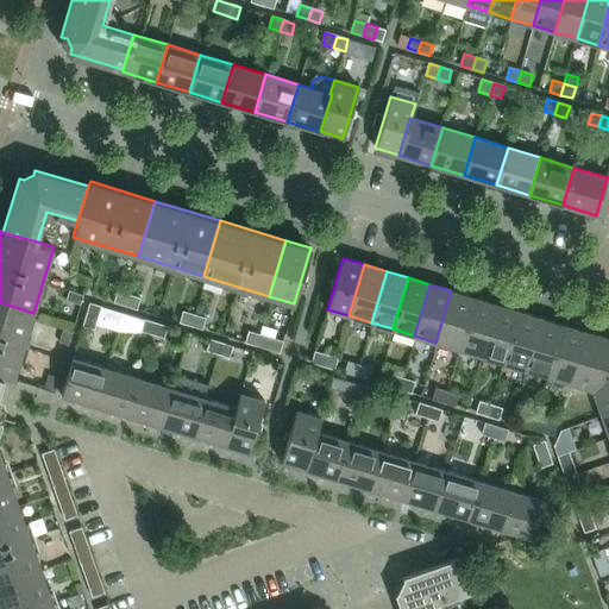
[(70,290),(67,300),(80,303),(82,295),(70,290)]
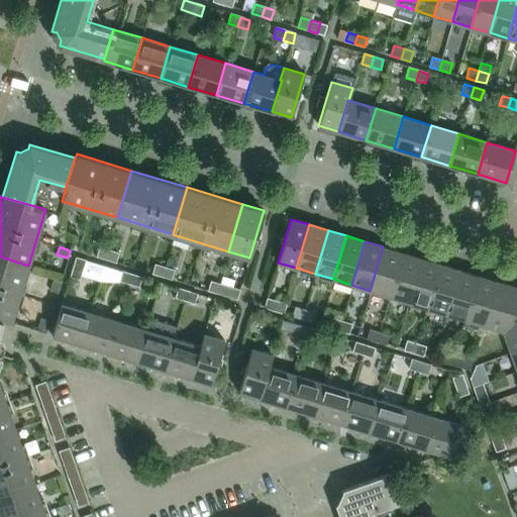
[(97,255),(116,262),(119,252),(100,246),(97,255)]
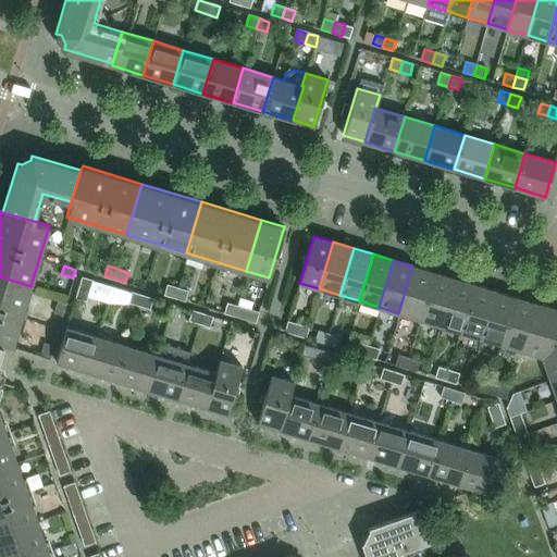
[(433,272),(412,265),(398,313),(418,319),(433,272)]
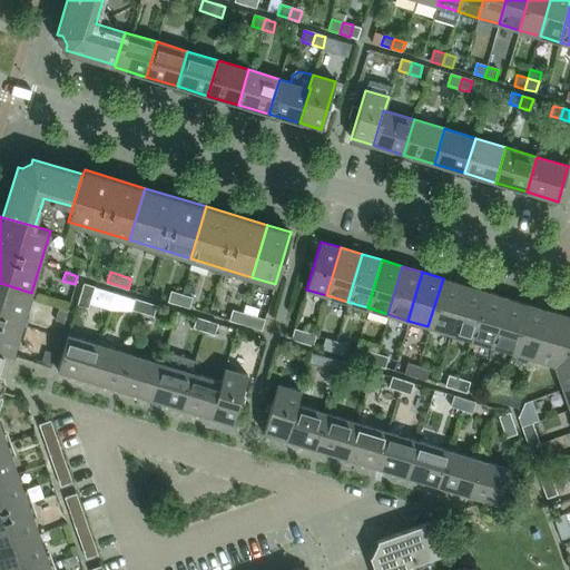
[(463,284),(443,278),(428,326),(449,333),(463,284)]
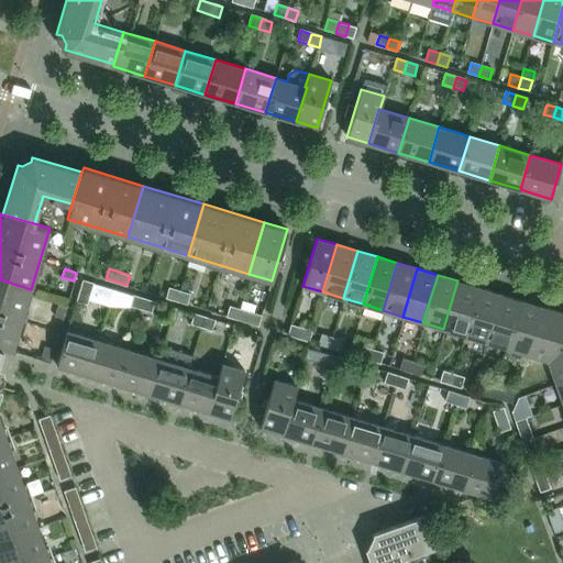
[(0,356),(2,349),(12,352),(31,289),(0,279),(0,356)]
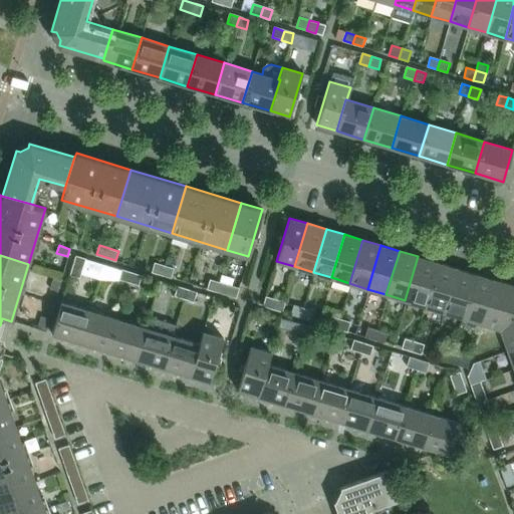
[(85,259),(76,256),(70,274),(79,277),(85,259)]
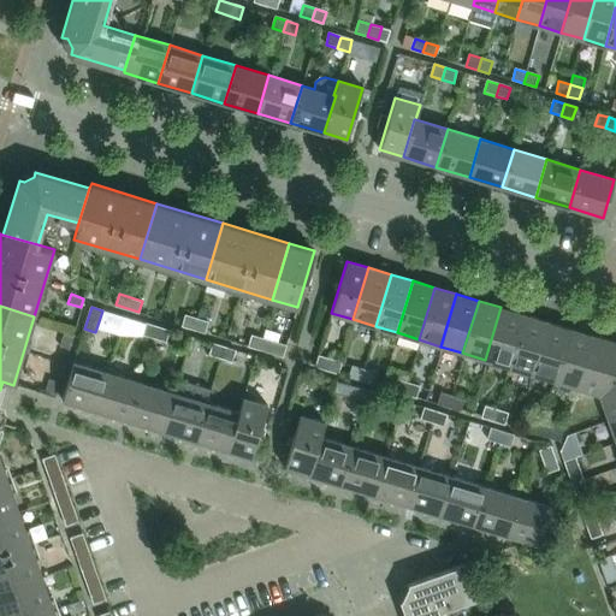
[(522,314),(501,307),(485,360),(507,366),(522,314)]
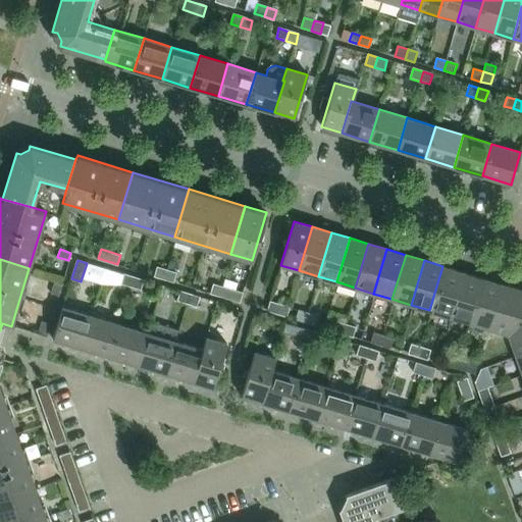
[(154,274),(174,281),(177,272),(157,265),(154,274)]
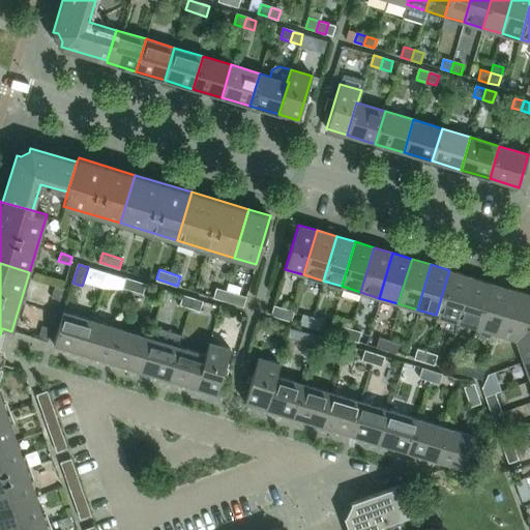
[(468,275),(449,270),(436,315),(454,321),(468,275)]
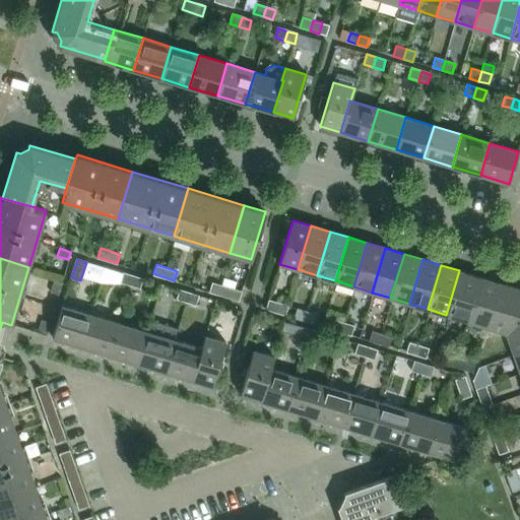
[(478,276),(459,270),(446,315),(464,320),(478,276)]
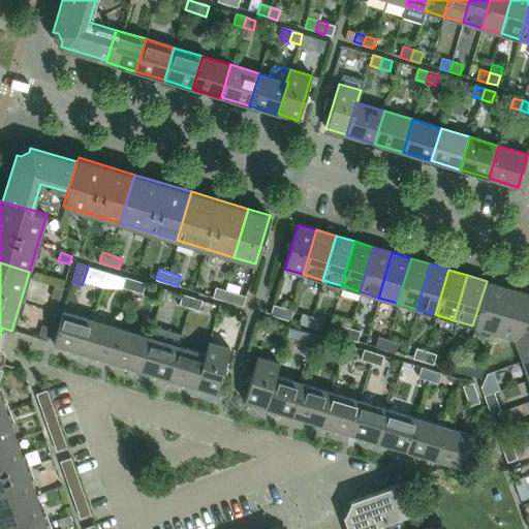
[(132,290),(135,280),(125,277),(123,287),(132,290)]
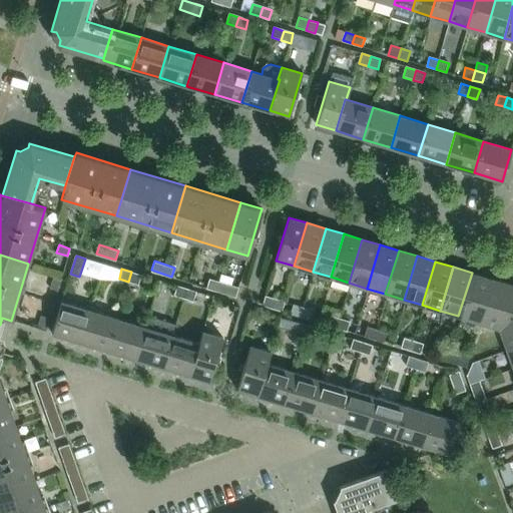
[(138,285),(141,275),(131,272),(128,282),(138,285)]
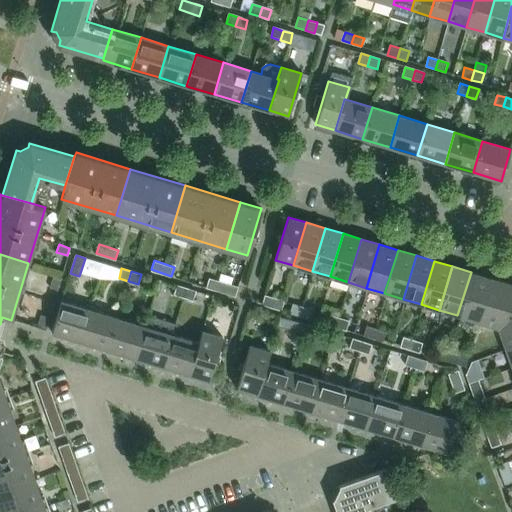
[(489,278),(471,272),(457,315),(476,321),(489,278)]
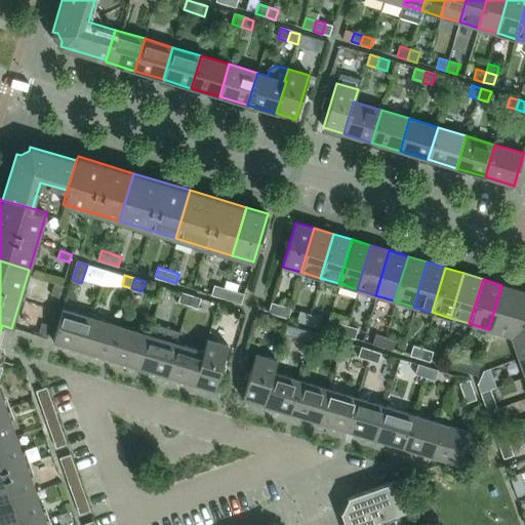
[(54,283),(52,292),(59,294),(63,286),(54,283)]
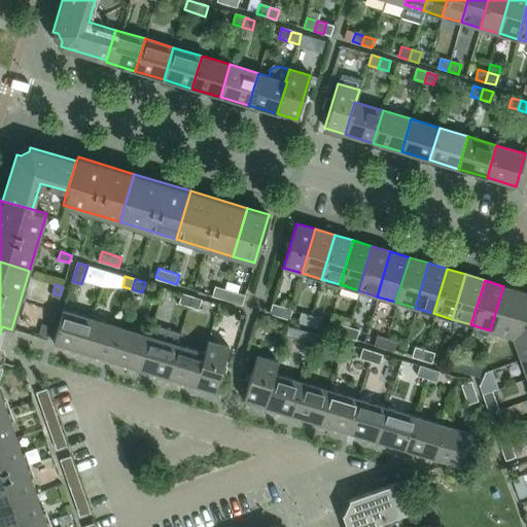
[(230,301),(232,291),(215,286),(213,295),(230,301)]
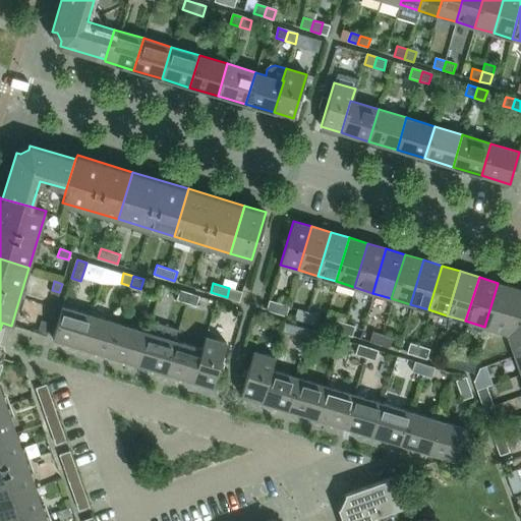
[(520,317),(520,289),(498,283),(484,327),(507,334),(520,317)]
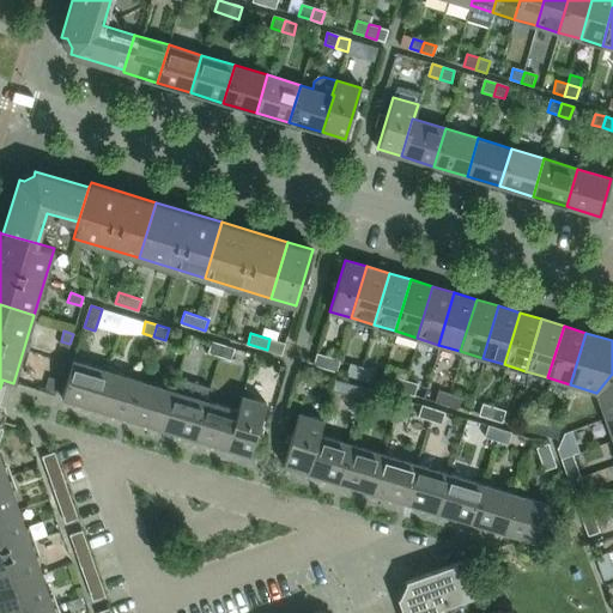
[(281,354),(285,344),(269,339),(267,350),(281,354)]
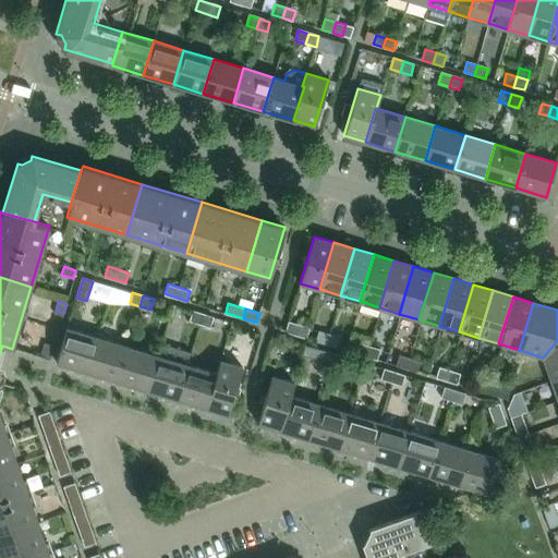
[(199,325),(203,314),(193,311),(189,322),(199,325)]
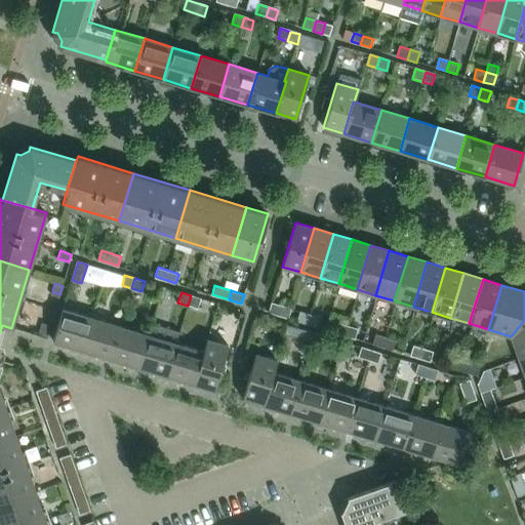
[(198,309),(201,298),(191,295),(188,306),(198,309)]
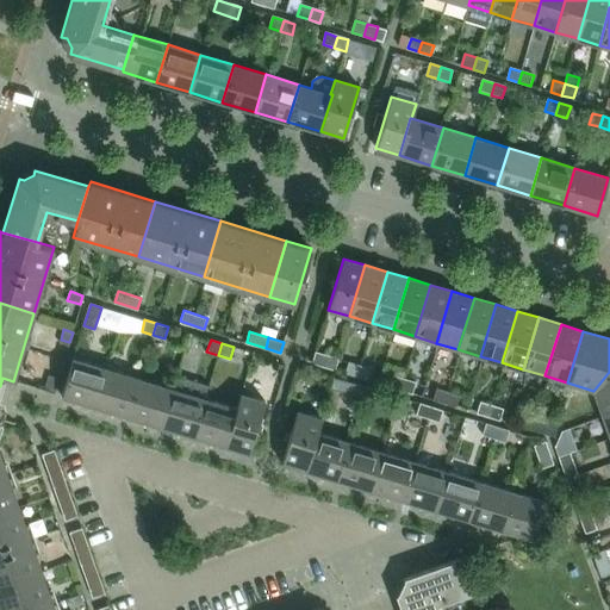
[(324,367),(328,355),(316,352),(312,363),(324,367)]
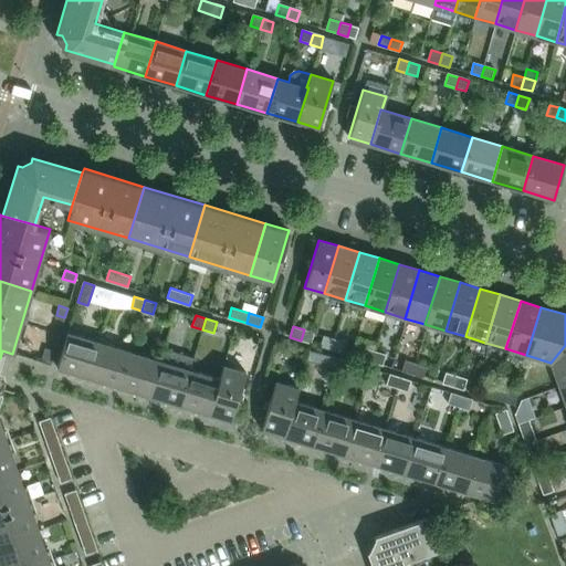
[(312,344),(314,333),(304,329),(301,341),(312,344)]
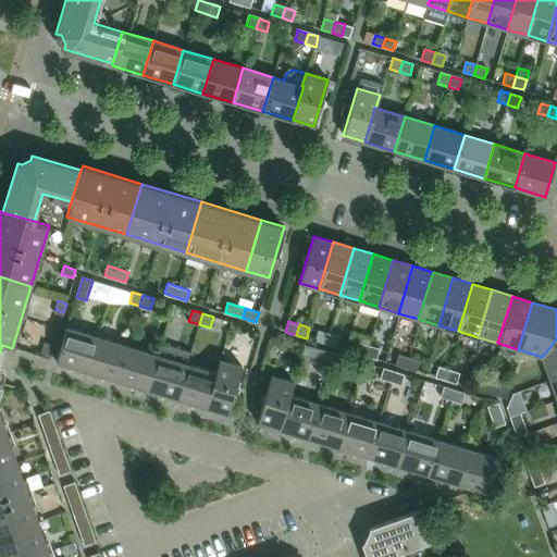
[(56,361),(85,370),(96,336),(66,327),(56,361)]
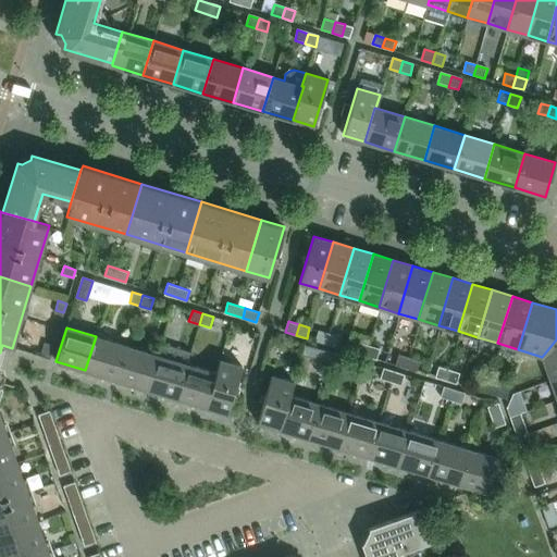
[(316,341),(326,343),(329,333),(319,330),(316,341)]
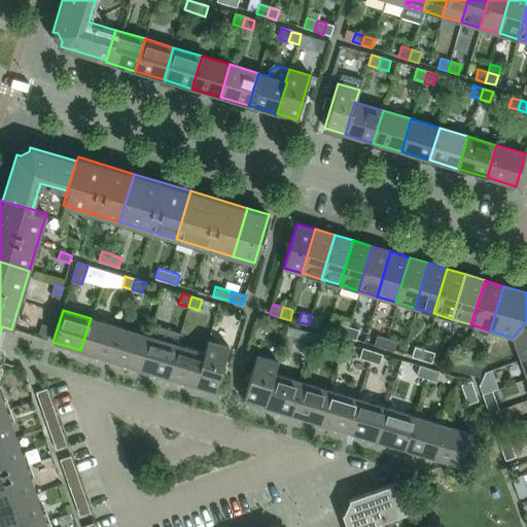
[(321,318),(311,315),(309,324),(319,327),(321,318)]
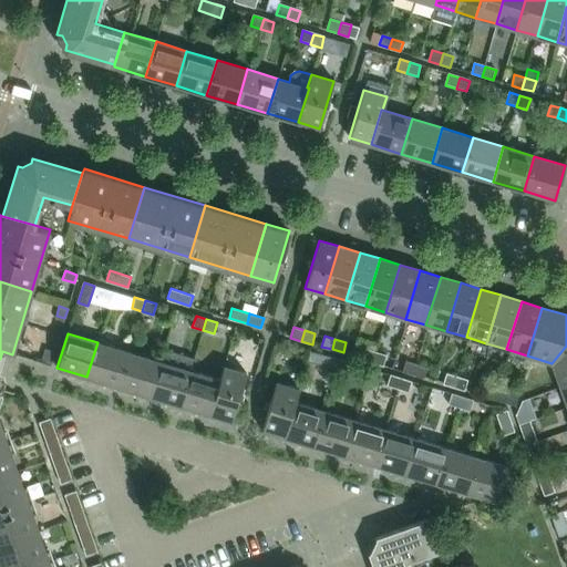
[(126,351),(98,342),(86,377),(115,385),(126,351)]
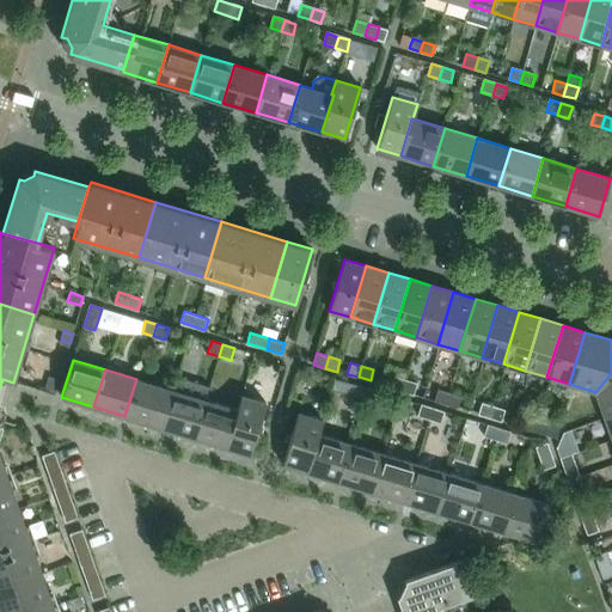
[(611,415),(611,373),(595,392),(604,417),(611,415)]
